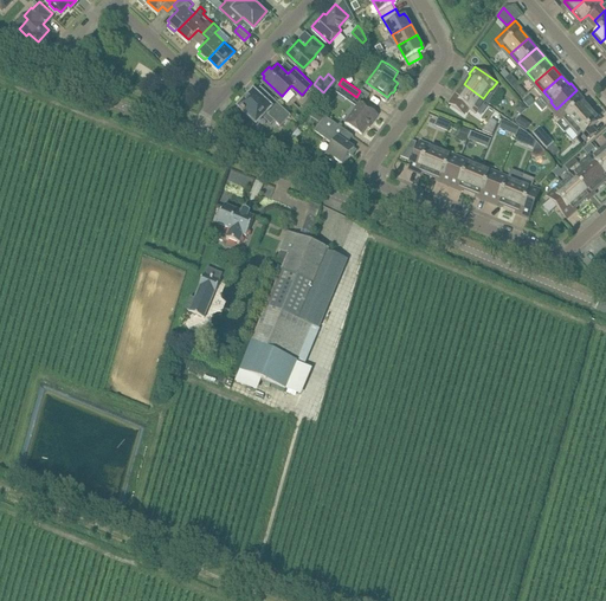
[(476,109),(483,98),(464,84),(457,95),(455,94),(450,101),(463,109),(468,103),(476,109)]
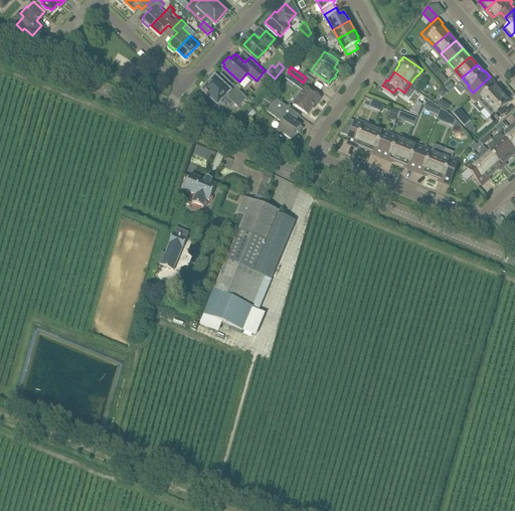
[(307,72),(305,76),(306,77),(312,81),(315,77),(307,72)]
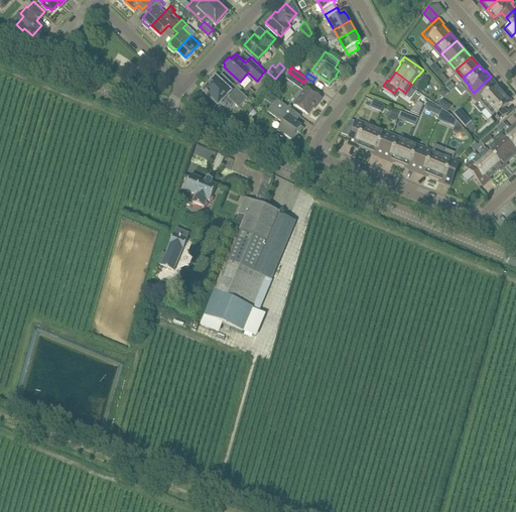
[(218,102),(224,96),(231,103),(234,100),(239,105),(248,95),(230,79),(225,84),(216,75),(210,82),(208,81),(203,86),(205,87),(204,89),(206,91),(206,92),(208,94),(209,93),(218,102)]
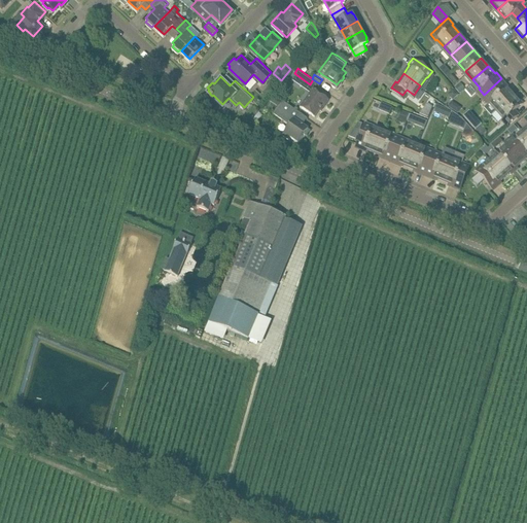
[(487,101),(484,104),(491,112),(492,112),(497,107),(513,94),(505,85),(506,84),(501,78),(484,95),(488,100),(487,101)]
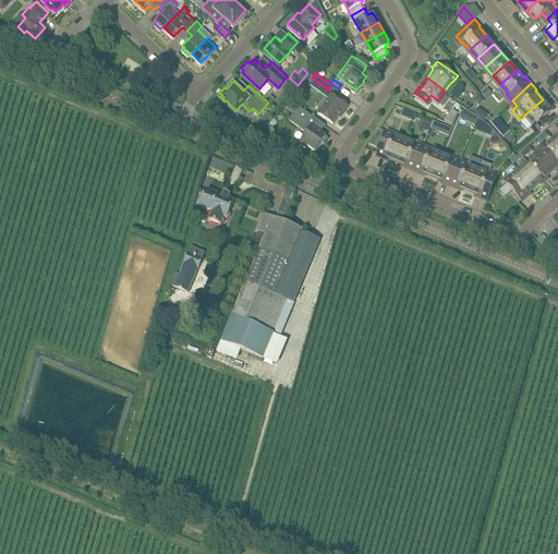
[(348,103),(339,97),(330,91),(317,109),(324,115),(332,120),(341,108),(343,109),(348,103)]
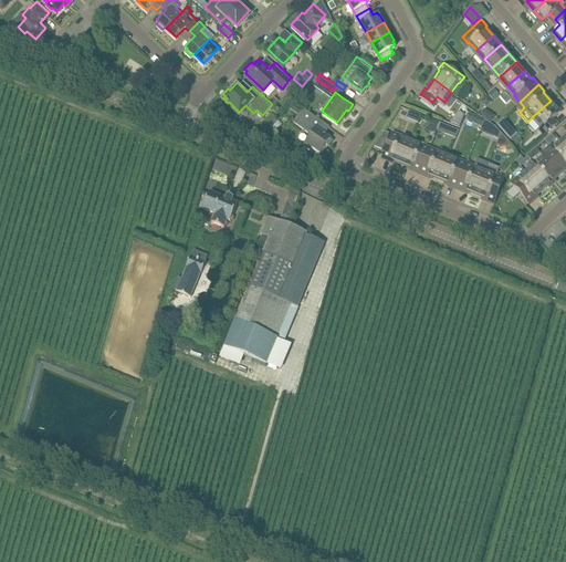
[(534,115),(528,121),(535,129),(541,125),(545,131),(556,121),(552,116),(553,114),(558,110),(551,101),(534,115)]
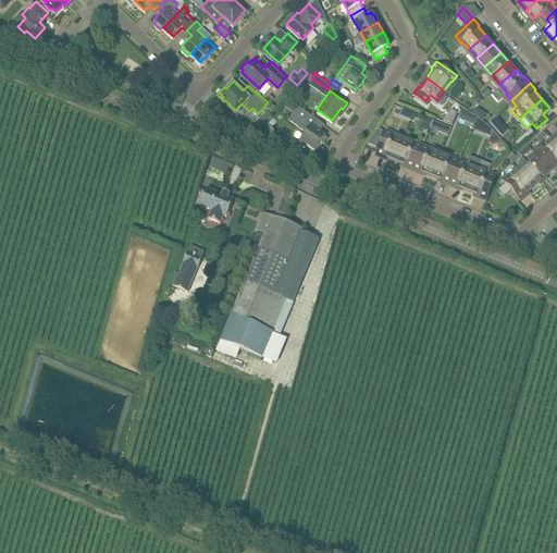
[(318,127),(322,120),(299,103),(289,118),(306,128),(298,139),(305,144),(307,142),(316,148),(325,133),(318,127)]
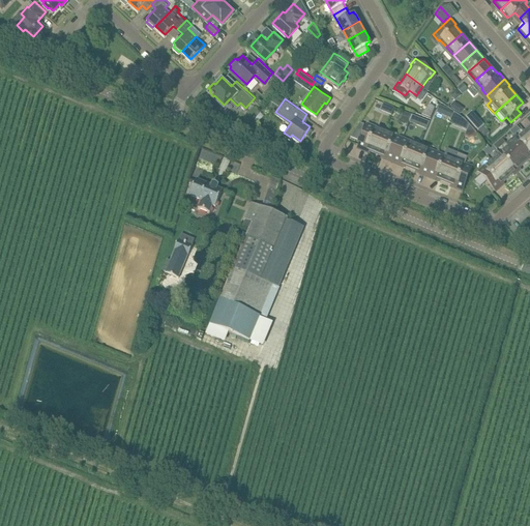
[(384,98),(380,106),(391,111),(394,104),(384,98)]
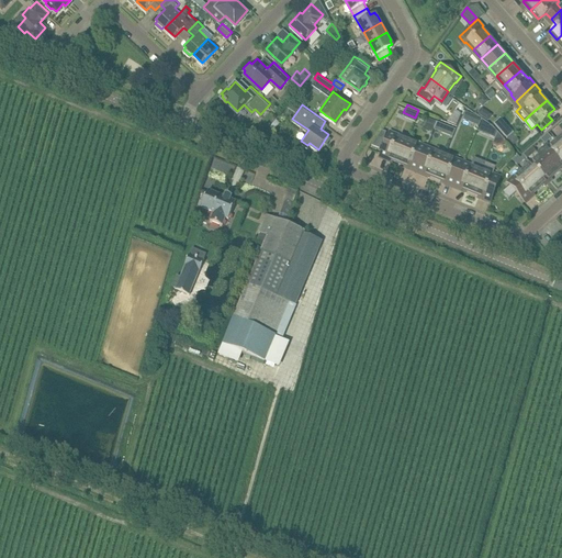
[(486,119),(482,114),(479,122),(476,127),(483,130),(486,119)]
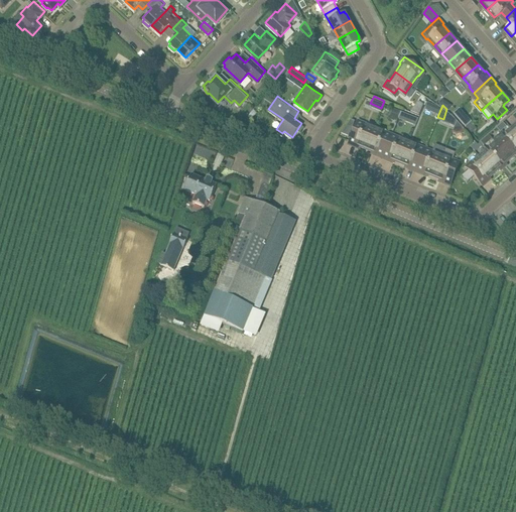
[(400,111),(398,115),(415,122),(418,115),(401,109),(400,111)]
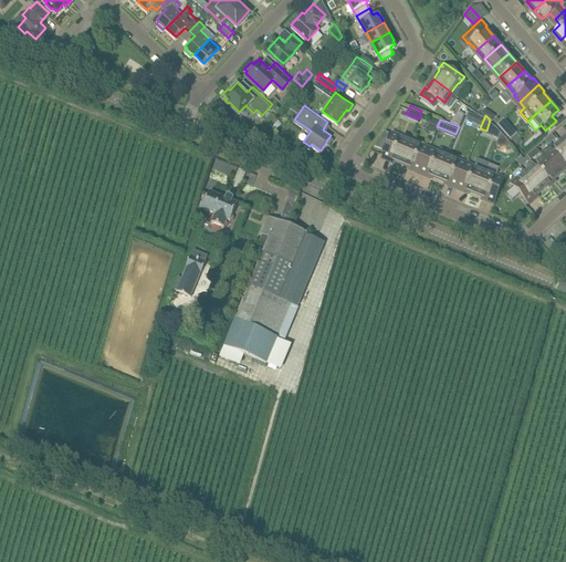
[(506,124),(503,127),(506,131),(511,135),(516,131),(512,125),(506,124)]
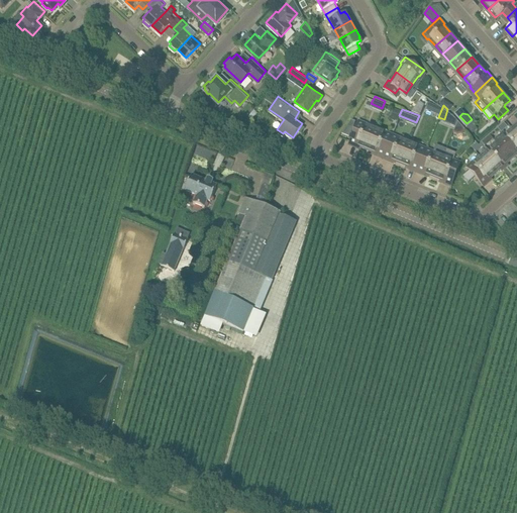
[(454,123),(452,129),(456,131),(462,130),(466,127),(457,117),(454,123)]
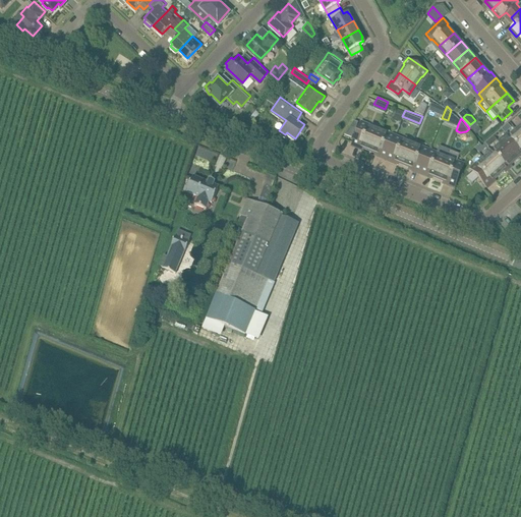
[(360,142),(369,147),(378,128),(367,124),(368,122),(361,120),(352,141),(359,145),(360,142)]
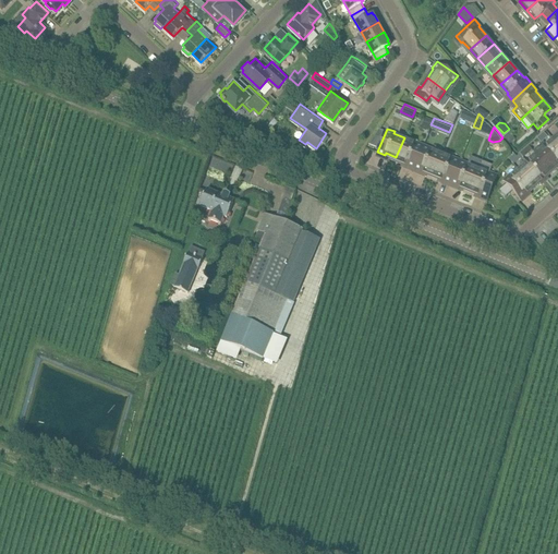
[(544,129),(536,134),(541,140),(547,133),(544,129)]
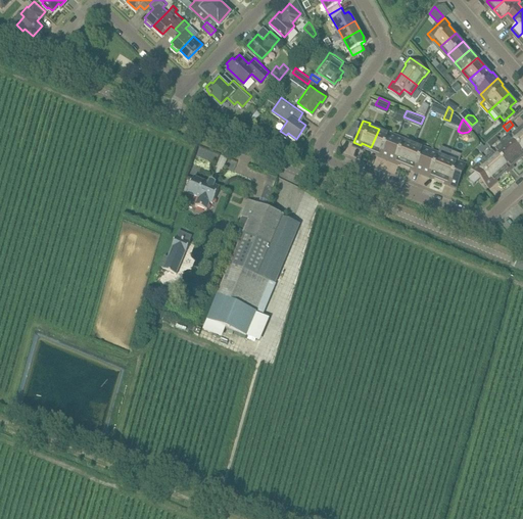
[(351,124),(345,132),(353,135),(357,126),(351,124)]
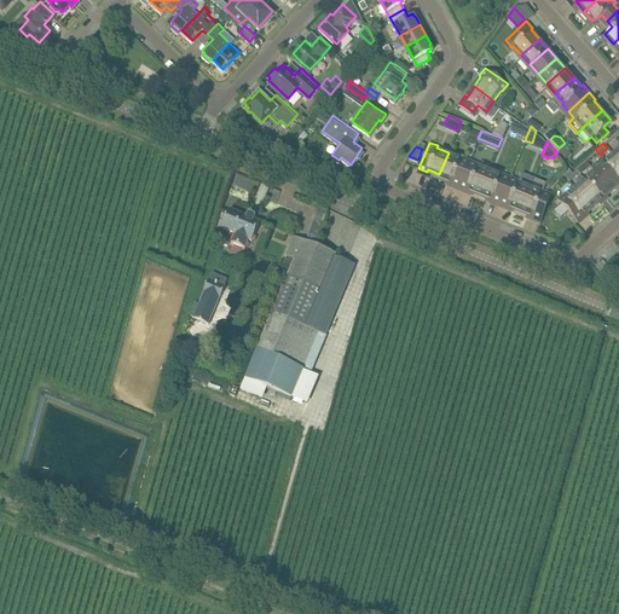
[(451,146),(449,152),(439,174),(451,179),(450,181),(460,185),(469,158),(463,156),(464,152),(451,146)]
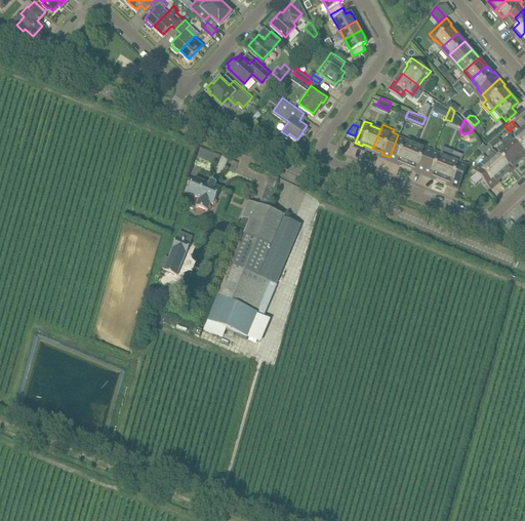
[(524,132),(521,128),(513,135),(524,149),(524,132)]
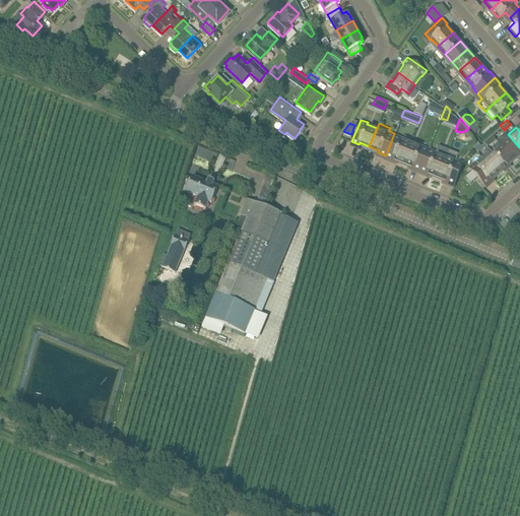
[(394,133),(386,155),(393,157),(393,156),(403,160),(411,141),(401,138),(402,136),(394,133)]
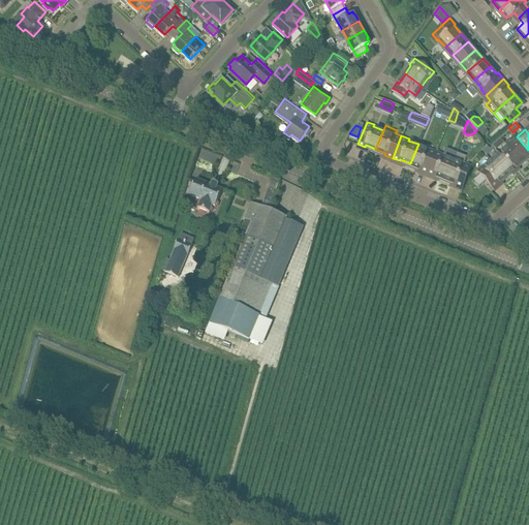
[(508,144),(523,159),(528,153),(528,150),(517,136),(508,144)]
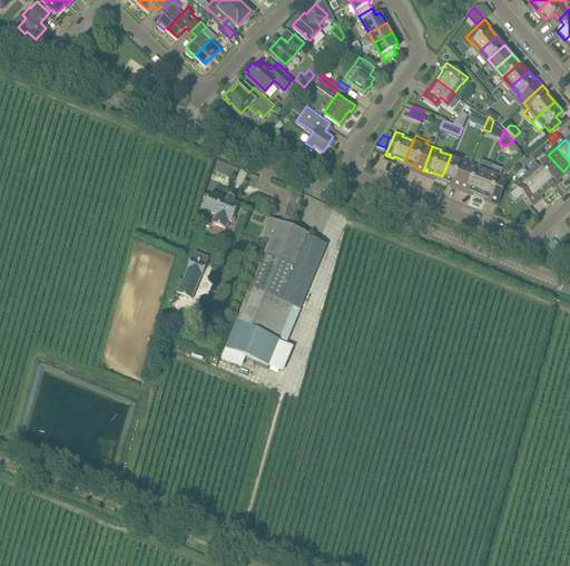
[(229,181),(235,160),(215,155),(207,183),(213,185),(215,176),(229,181)]
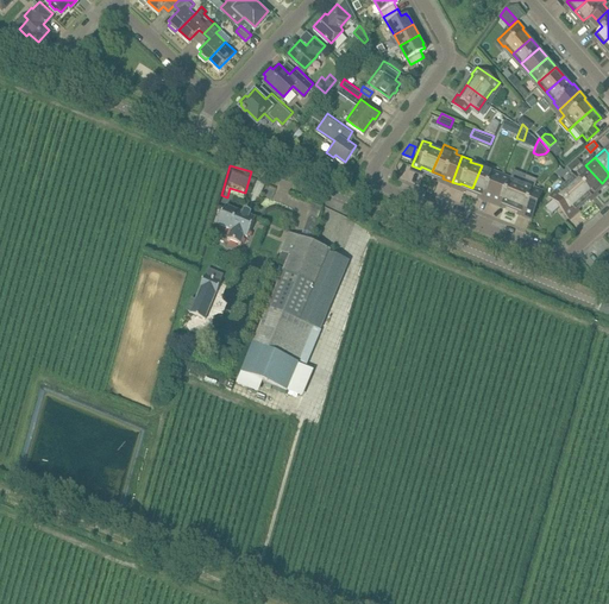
[(482,165),(472,188),(483,193),(483,194),(491,197),(502,172),(494,169),(493,170),(482,165)]
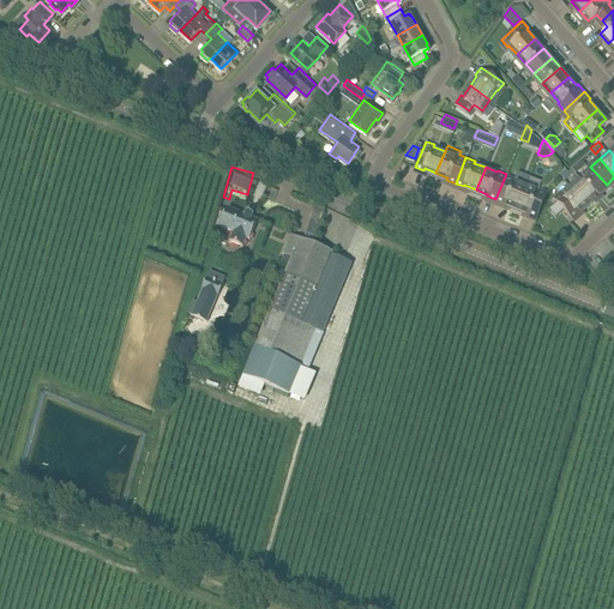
[(582,175),(597,193),(607,185),(590,167),(582,175)]
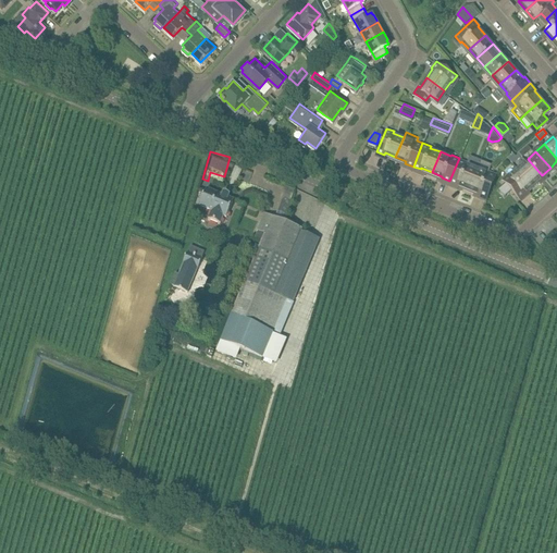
[(459,158),(449,181),(457,184),(458,183),(468,187),(477,167),(467,162),(467,161),(459,158)]
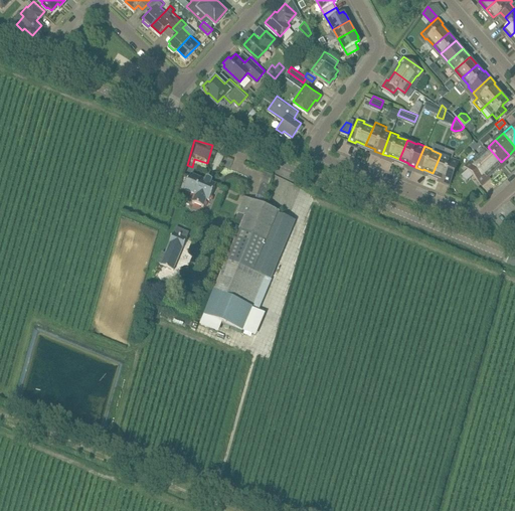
[(480,154),(493,169),(501,162),(488,147),(480,154)]
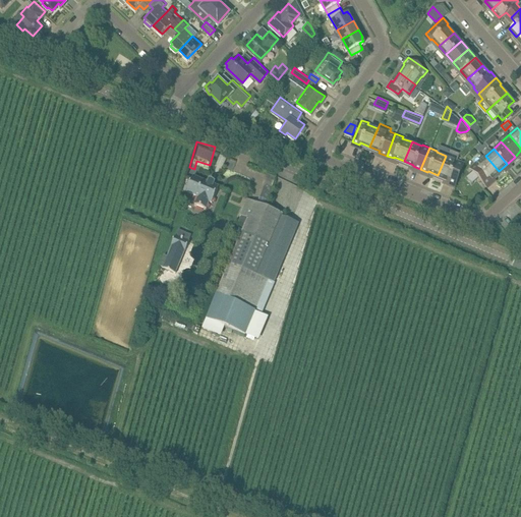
[(456,160),(446,156),(438,175),(448,179),(447,180),(455,183),(463,162),(456,159),(456,160)]
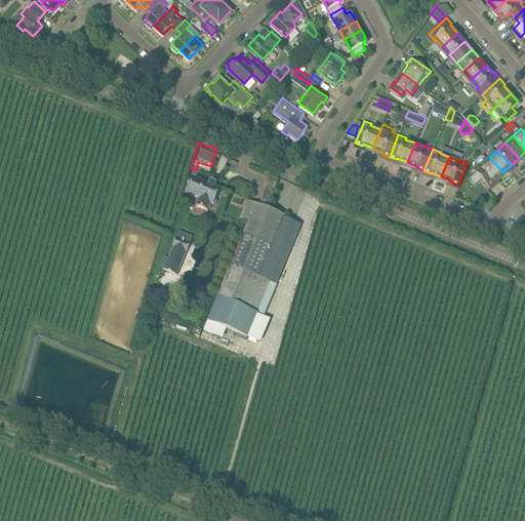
[(494,179),(502,172),(489,157),(481,164),(480,163),(475,167),(490,185),(495,181),(494,179)]
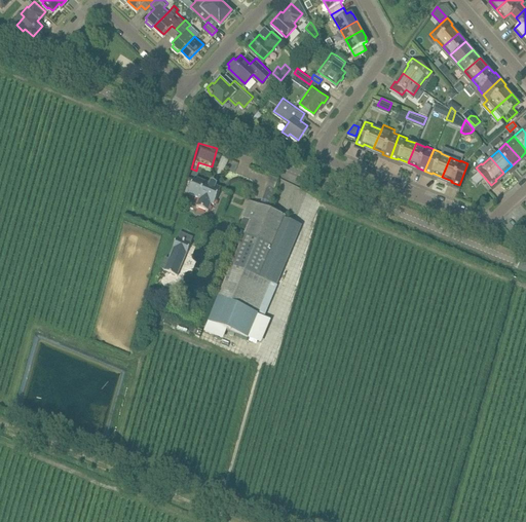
[(214,201),(221,185),(216,183),(217,180),(211,178),(210,181),(195,175),(188,191),(199,195),(196,203),(208,209),(211,200),(214,201)]
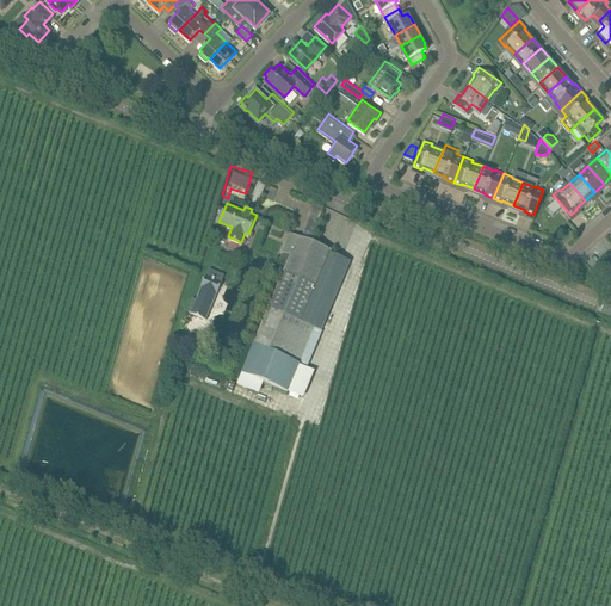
[(310,212),(306,227),(314,230),(320,217),(320,216),(319,216),(313,214),(310,212)]
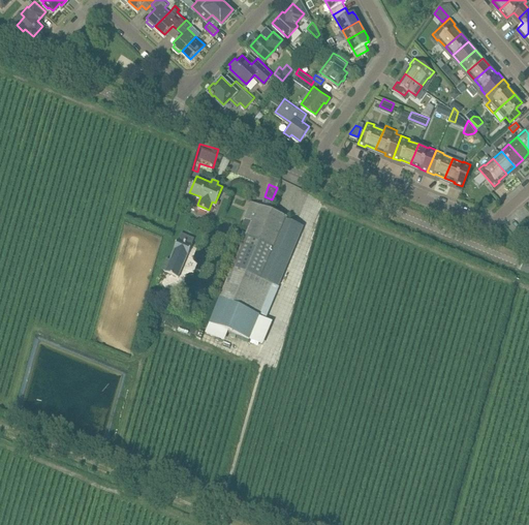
[(232,265),(210,319),(249,336),(273,281),(278,283),(303,223),(286,216),(286,214),(250,199),(243,215),(251,219),(246,230),(243,240),(232,265)]
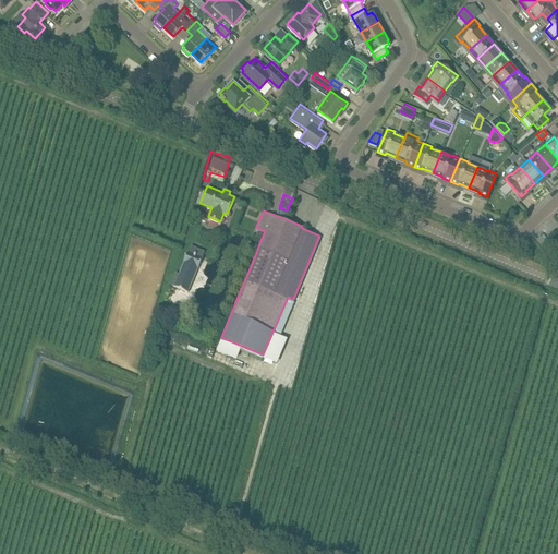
[(187,248),(183,260),(184,260),(179,271),(176,269),(171,281),(189,288),(198,265),(205,248),(191,242),(189,249),(187,248)]
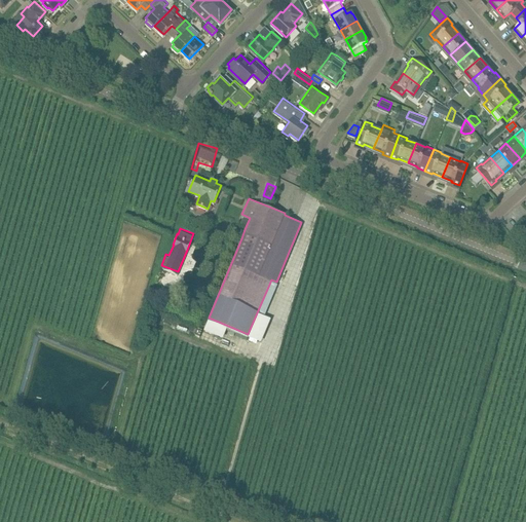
All buildings are outlined.
